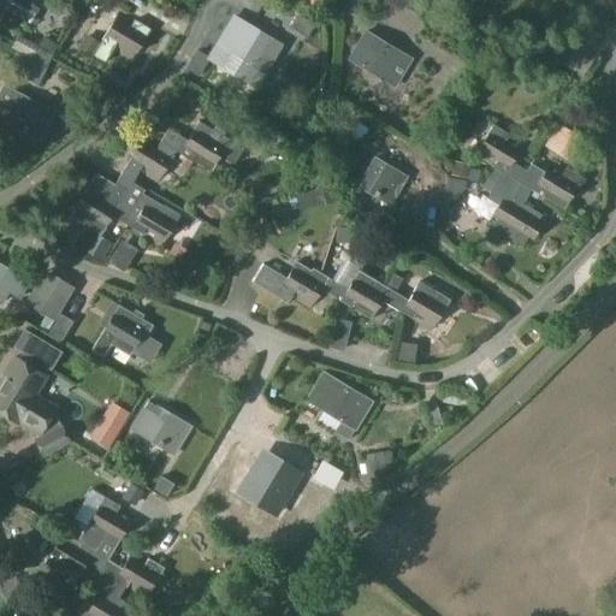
[(42,0),(0,0),(0,4),(12,11),(10,13),(29,24),(42,0)]
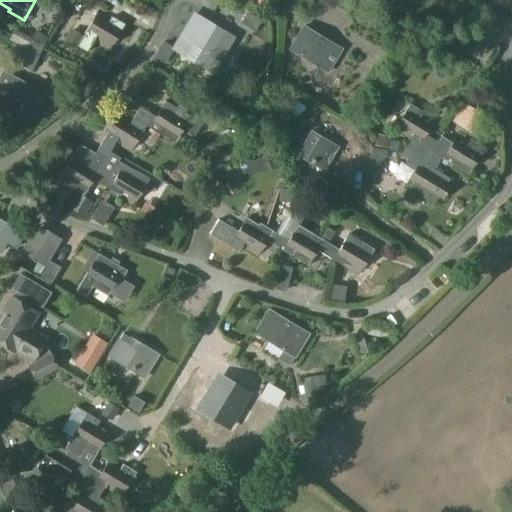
[(110,51),(125,26),(99,10),(78,46),(87,52),(93,42),(110,51)]
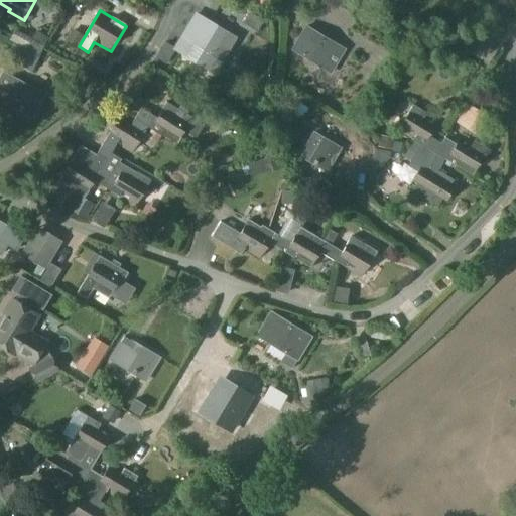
[(223,63),(238,39),(207,20),(191,44),(223,63)]
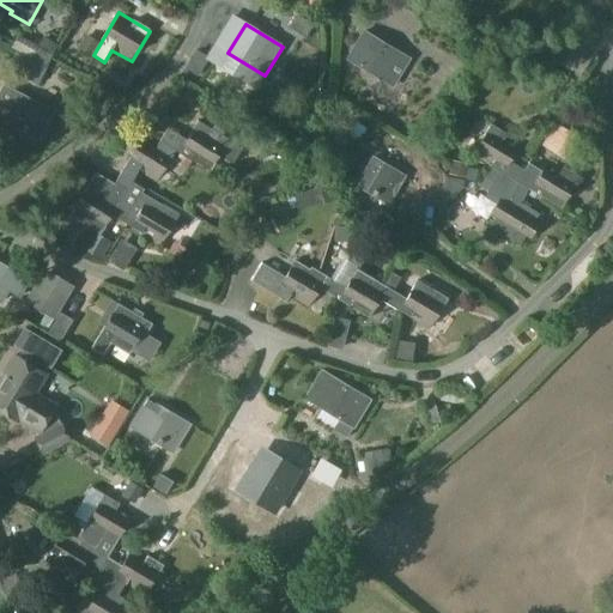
[(394,87),(411,59),(364,30),(346,60),(394,87)]
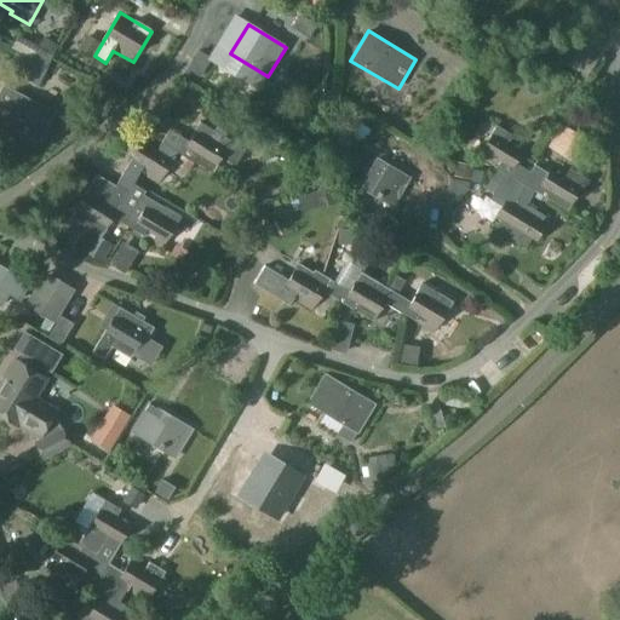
[(56,113),(19,93),(4,124),(40,143),(56,113)]
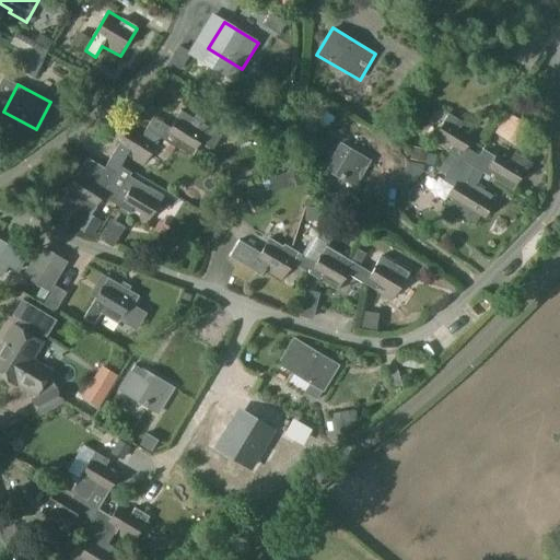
[(146,129),(161,138),(193,156),(200,141),(214,149),(223,132),(210,125),(208,127),(179,111),(171,127),(153,117),(146,129)]
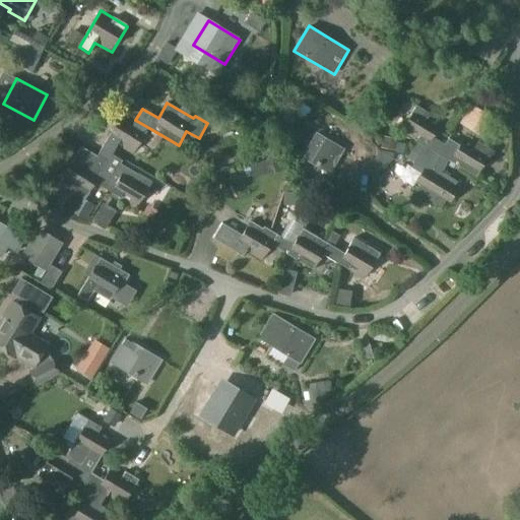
[(438,153),(454,128),(430,114),(416,105),(400,131),(438,153)]
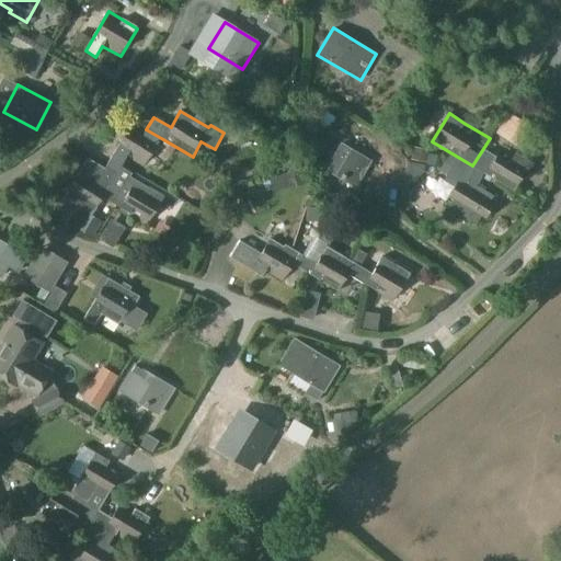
[(161,138),(146,129),(146,130),(132,122),(107,163),(119,170),(121,168),(126,157),(145,168),(161,138)]
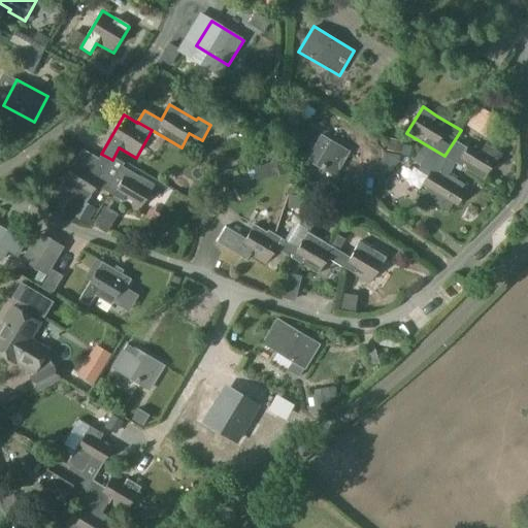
[(461,130),(444,156),(421,194),(449,210),(463,189),(447,179),(456,163),(483,178),(498,153),(461,130)]
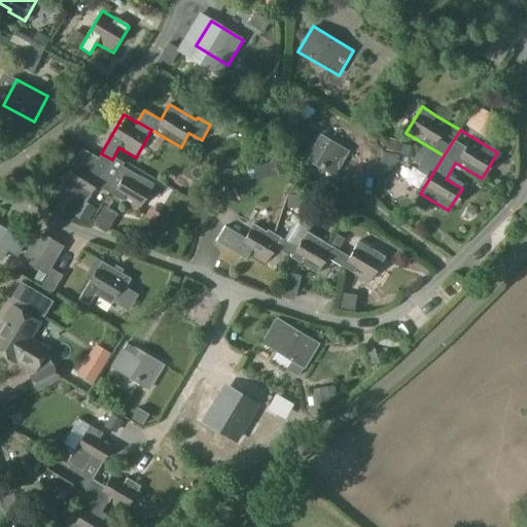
[(334,177),(349,151),(320,134),(305,160),(334,177)]
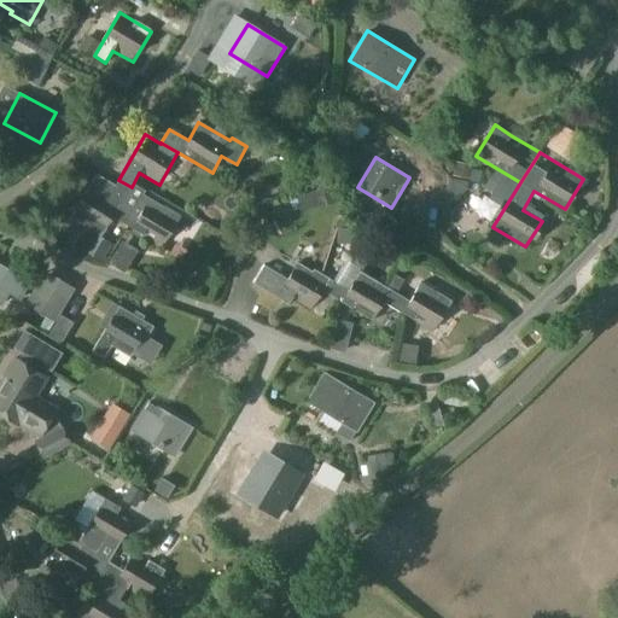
[(132,187),(118,180),(115,185),(97,174),(70,219),(103,235),(112,217),(132,187)]
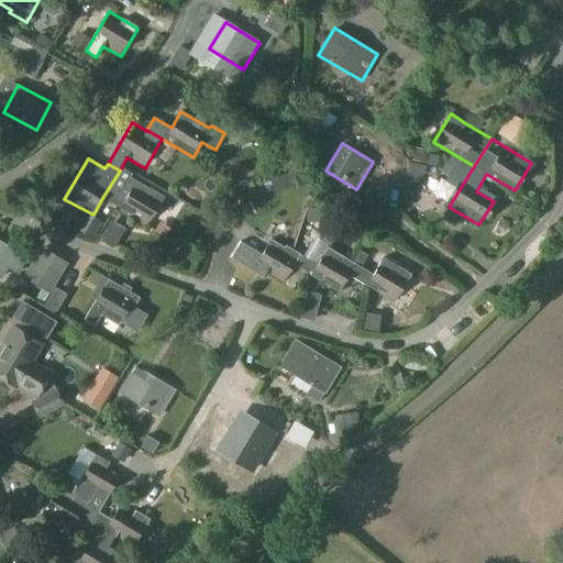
[(120,170),(102,198),(118,207),(117,208),(129,214),(134,209),(152,220),(165,197),(135,179),(132,184),(129,181),(132,175),(121,168),(120,170)]
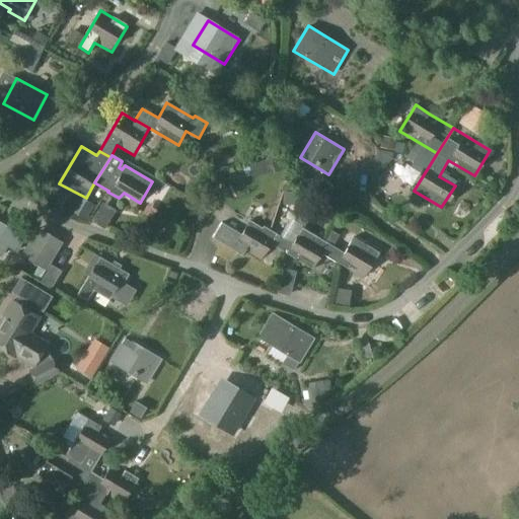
[(312,193),(317,183),(301,174),(296,183),(312,193)]
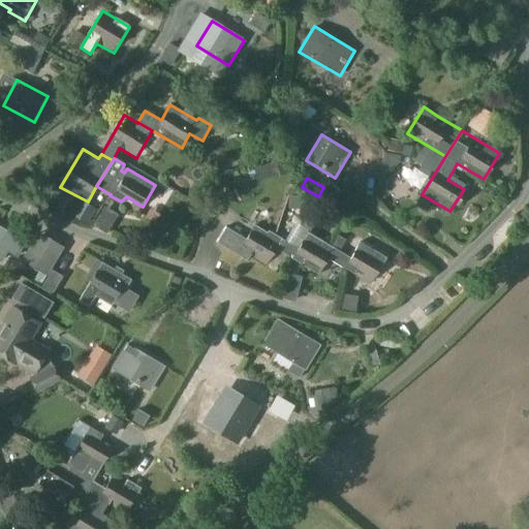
[(276,249),(282,239),(255,222),(246,239),(226,226),(217,242),(247,259),(249,256),(267,266),(276,249)]
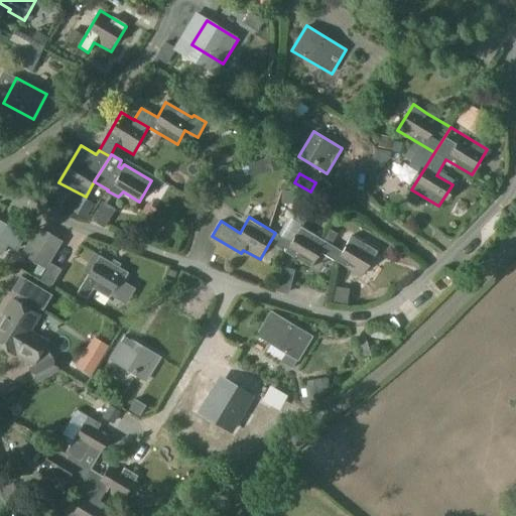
[(16,249),(23,236),(0,222),(0,252),(1,253),(6,244),(16,249)]
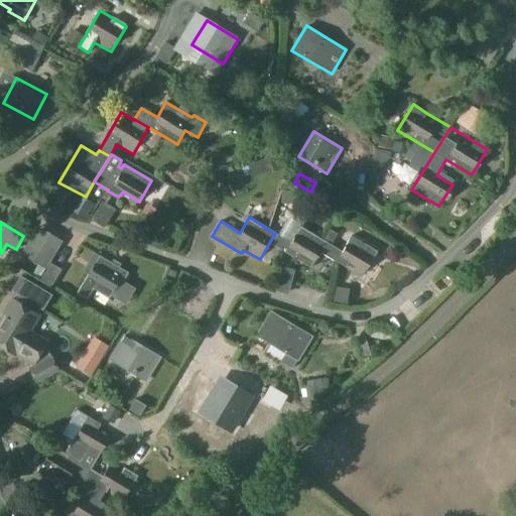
[(44,269),(62,242),(37,226),(20,254),(44,269)]
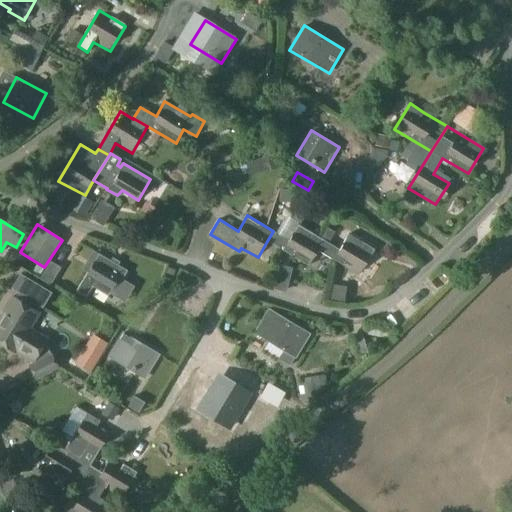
[(308,266),(318,250),(324,241),(297,225),(289,240),(273,231),(267,241),(308,266)]
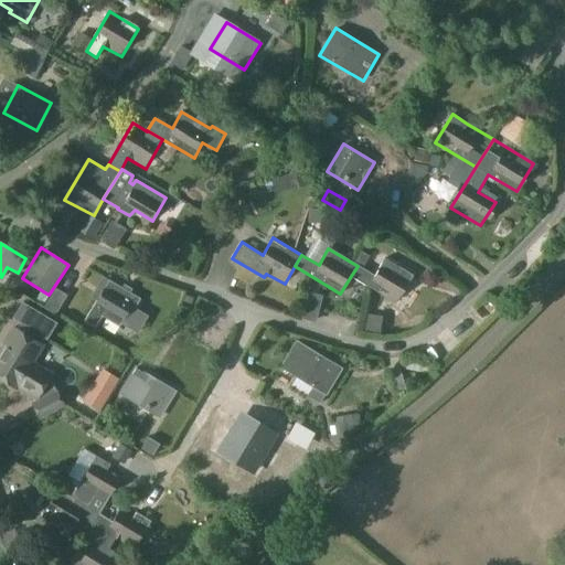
[(358,266),(351,276),(397,306),(414,275),(384,257),(374,275),(358,266)]
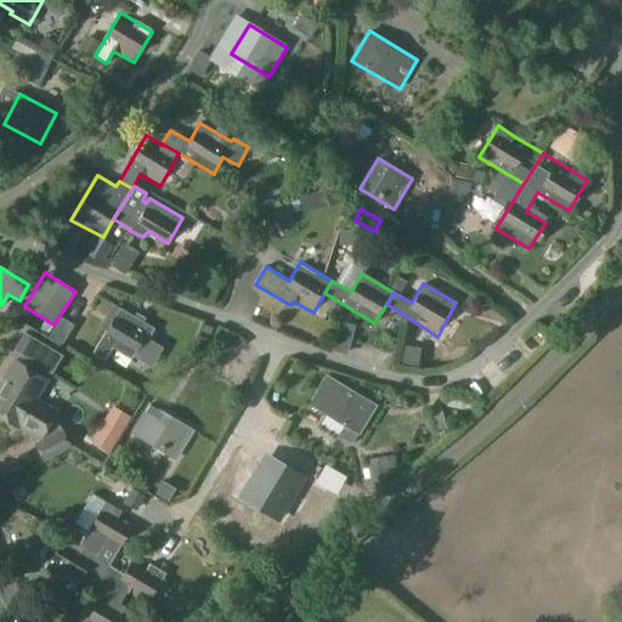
[(131,358),(151,327),(119,307),(92,354),(105,361),(113,348),(131,358)]
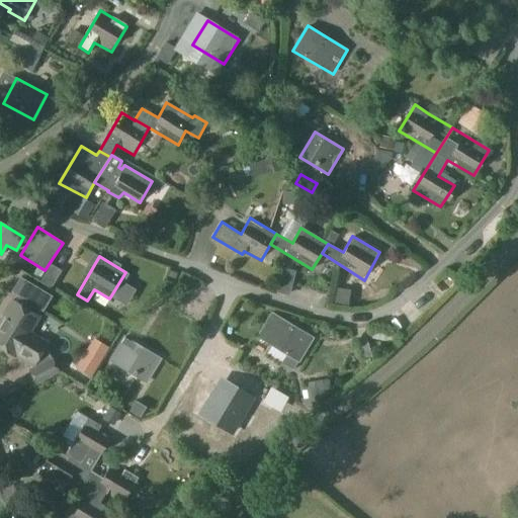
[(13,300),(0,322),(0,345),(16,355),(17,354),(34,364),(35,363),(37,367),(31,370),(37,382),(59,371),(53,359),(46,347),(48,343),(30,333),(39,317),(36,315),(39,309),(42,311),(52,296),(28,282),(20,296),(16,303),(13,300)]
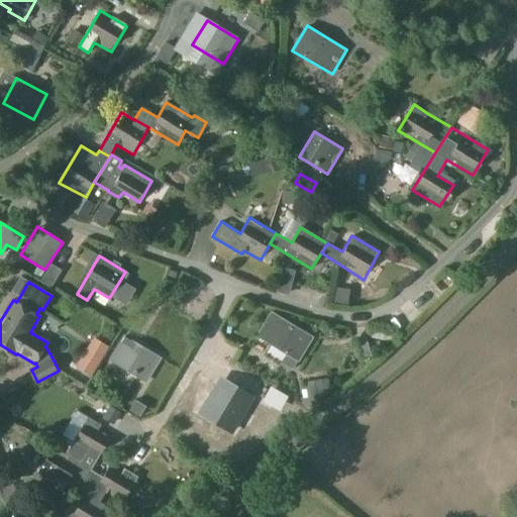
[(516,290),(498,308),(506,316),(516,305),(516,290)]
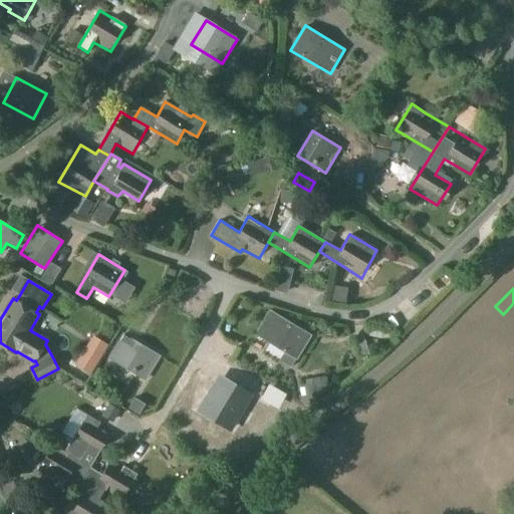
[(290,369),(311,335),(269,310),(254,334),(285,353),(280,363),(290,369)]
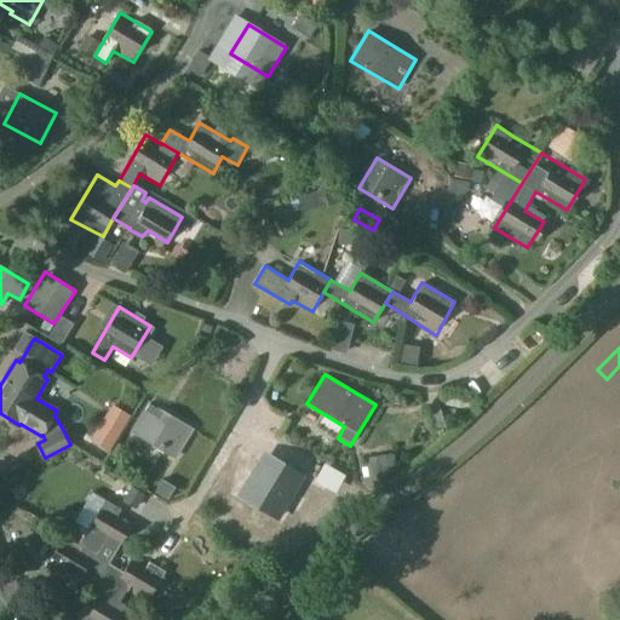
[(176,459),(194,430),(148,402),(130,431),(176,459)]
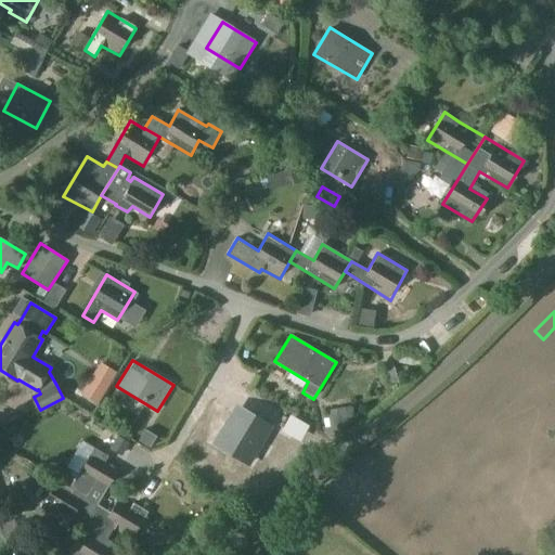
[(93,448),(71,486),(76,489),(73,494),(95,507),(98,504),(121,464),(93,448)]
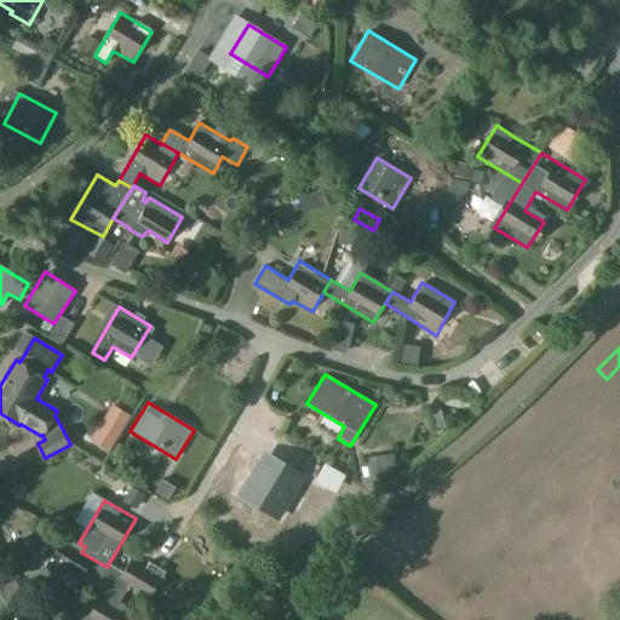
[(85,546),(79,543),(76,546),(74,549),(62,543),(46,567),(78,585),(87,567),(101,575),(107,567),(81,552),(85,546)]
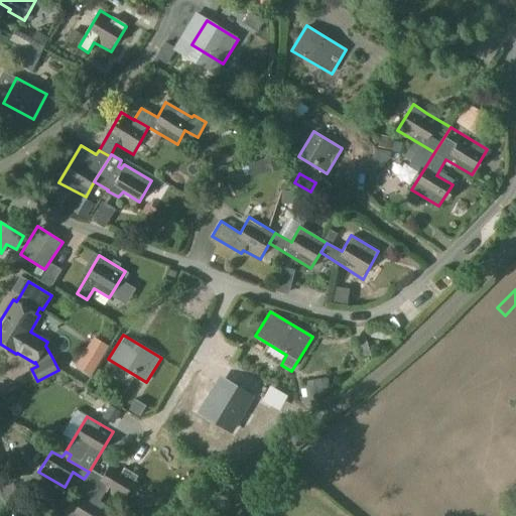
[(85,479),(94,485),(122,502),(137,476),(111,461),(102,476),(91,469),(89,472),(85,479)]
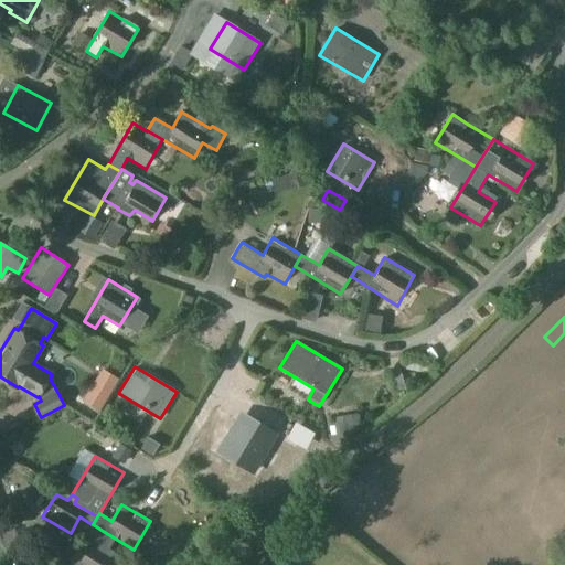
[(93,547),(103,531),(93,524),(66,564),(67,564),(106,564),(113,556),(93,547)]
